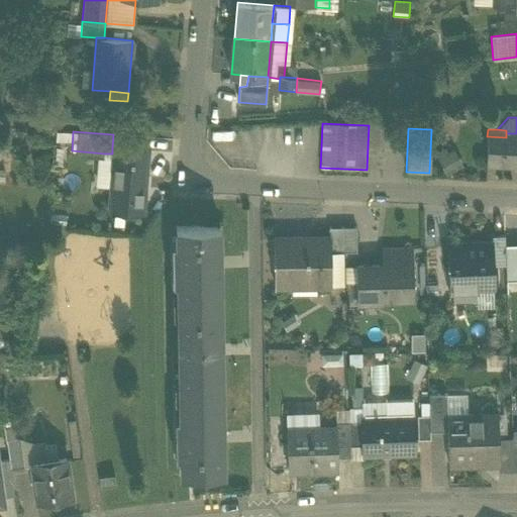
[(516,133),(506,133),(506,137),(487,136),(486,162),(516,164),(516,133)]
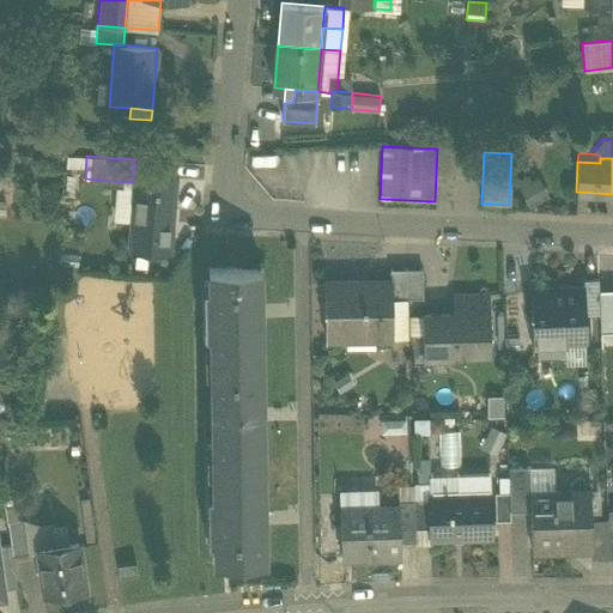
[(127,248),(168,252),(174,178),(133,175),(133,182),(129,222),(127,248)]
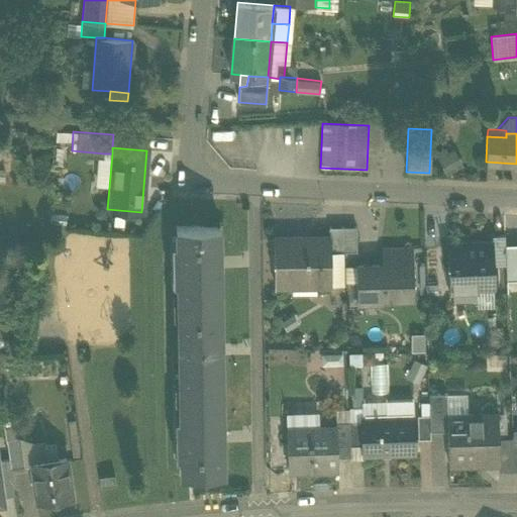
[(454,149),(437,158),(446,175),(462,167),(454,149)]
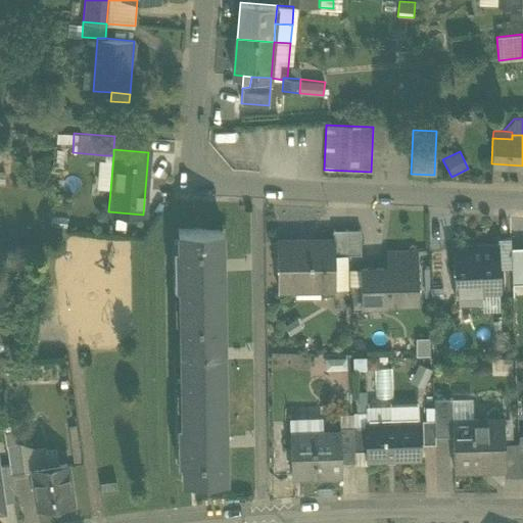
[(110,189),(113,155),(105,155),(104,160),(98,159),(96,188),(110,189)]
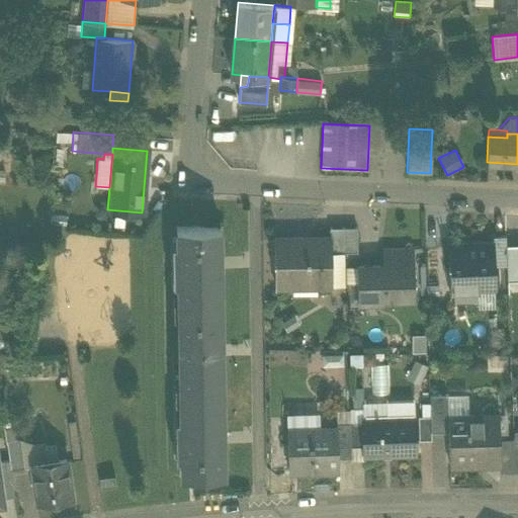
[(177,283),(177,298),(221,298),(219,227),(176,228),(176,244),(171,244),(172,283),(177,283)]
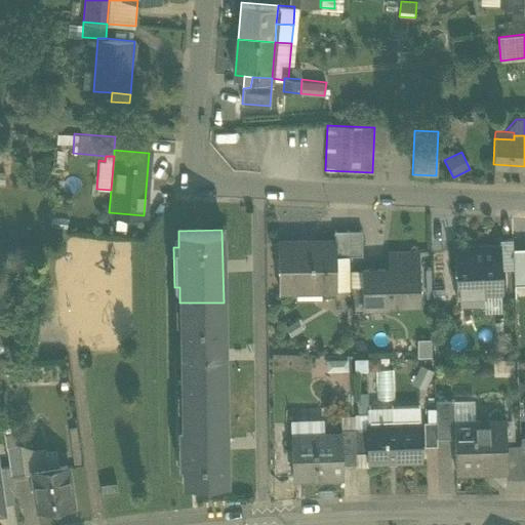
[(336,256),(349,255),(348,231),(333,232),(333,240),(335,240),(336,256)]
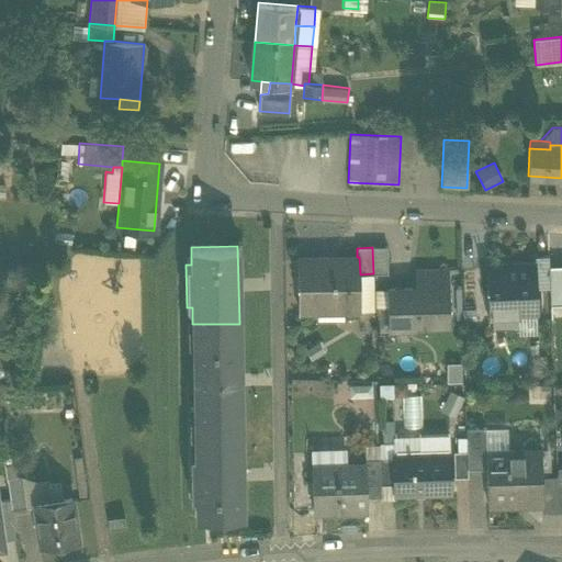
[(384,247),(372,247),(373,273),(373,279),(385,278),(384,247)]
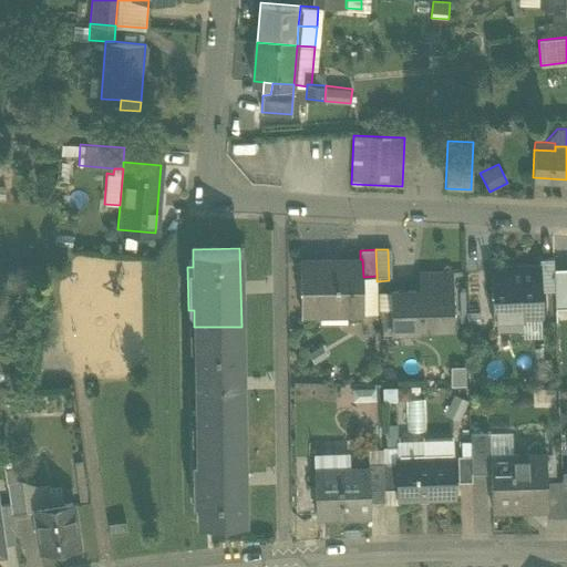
[(540,291),(555,290),(554,268),(554,258),(537,259),(537,269),(539,268),(540,291)]
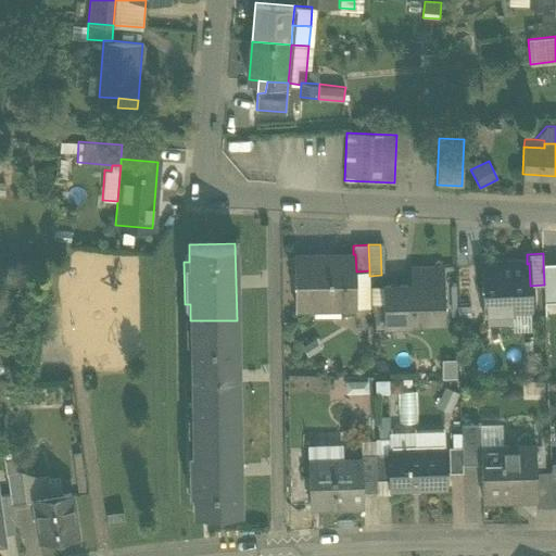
[(294,255),(295,308),(317,307),(317,301),(337,300),(337,307),(357,306),(356,272),(355,254),(353,254),(294,255)]
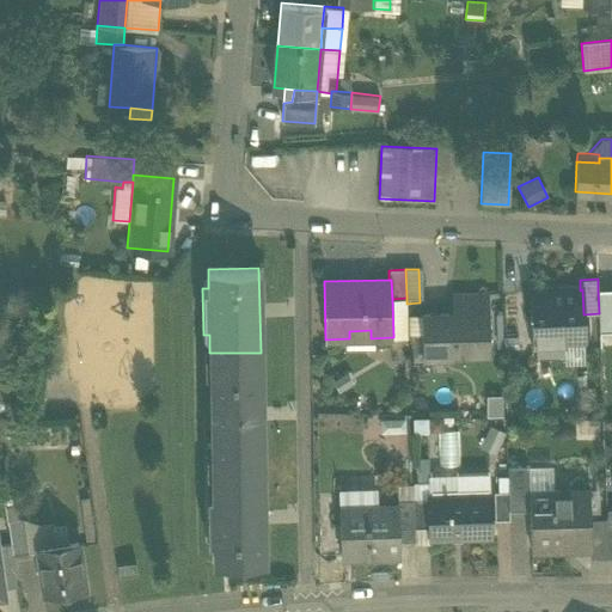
[(599,332),(611,331),(611,288),(598,289),(599,313),(599,332)]
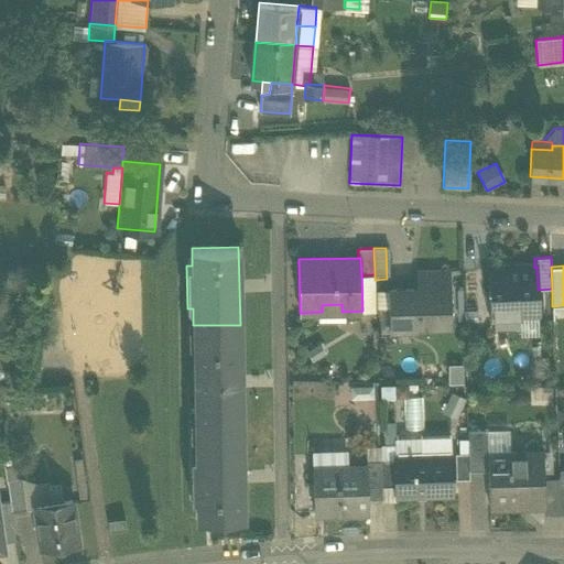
[(520,306),(520,313),(522,313),(538,313),(539,313),(538,290),(537,267),(534,268),(488,269),(489,306),(520,306)]
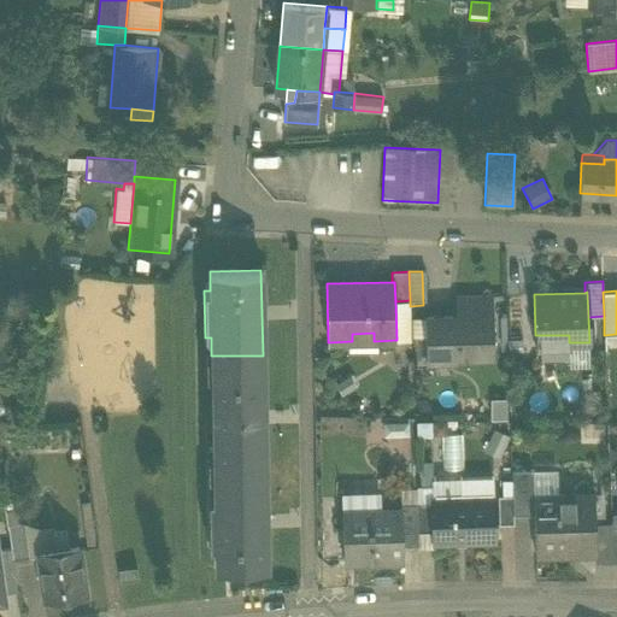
[(456,354),(456,359),(495,357),(492,294),(464,297),(465,315),(424,317),(425,335),(427,356),(456,354)]
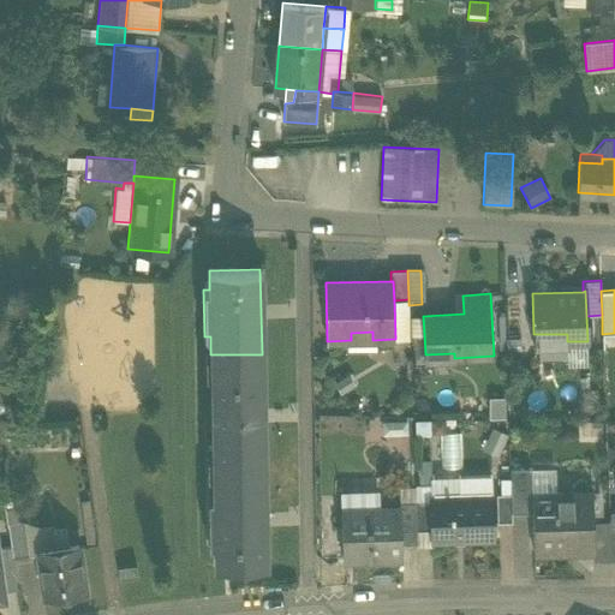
[(394,300),(395,339),(410,339),(410,335),(410,317),(408,305),(408,299),(394,300)]
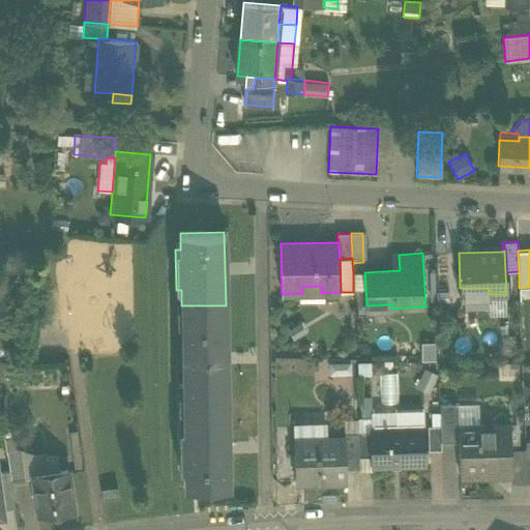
[(365,288),(364,272),(353,273),(353,289),(365,288)]
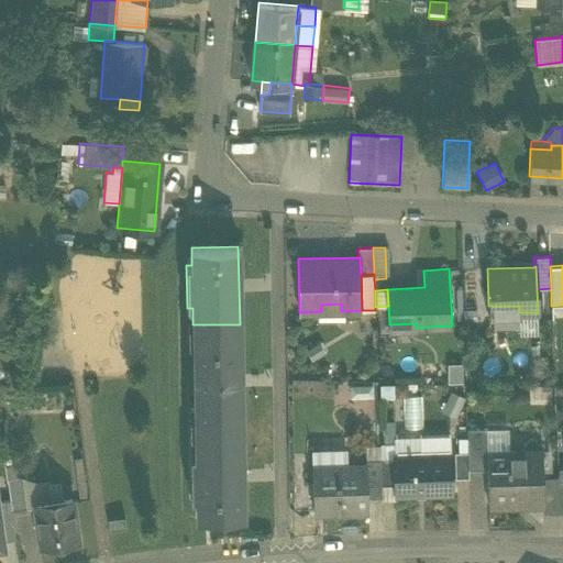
[(519,306),(488,306),(489,317),(519,317),(521,317),(521,312),(519,312),(519,306)]
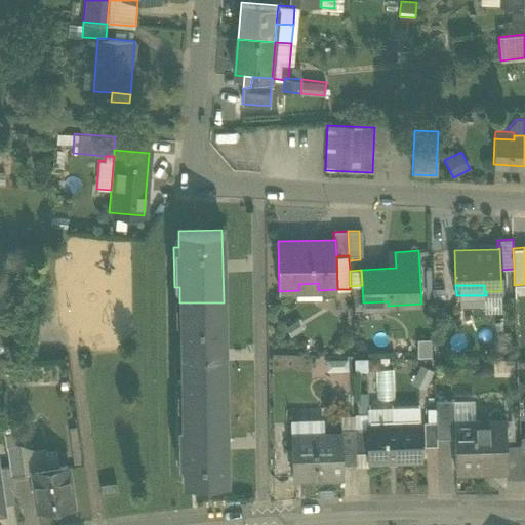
[(486,295),(484,295),(485,312),(501,312),(500,291),(486,291),(486,295)]
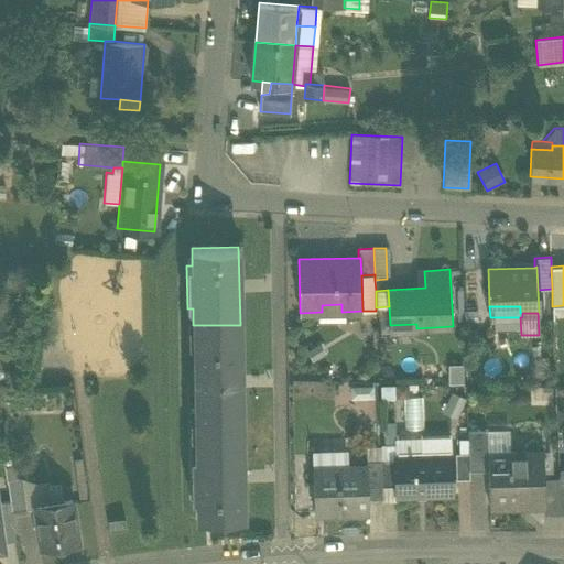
[(416,324),(390,325),(390,334),(416,333),(416,328),(416,324)]
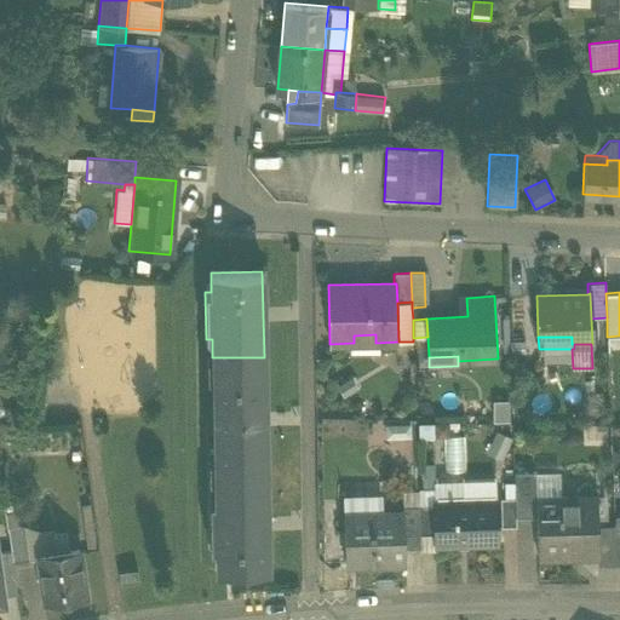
[(212,357),(214,483),(267,482),(264,357),(212,357)]
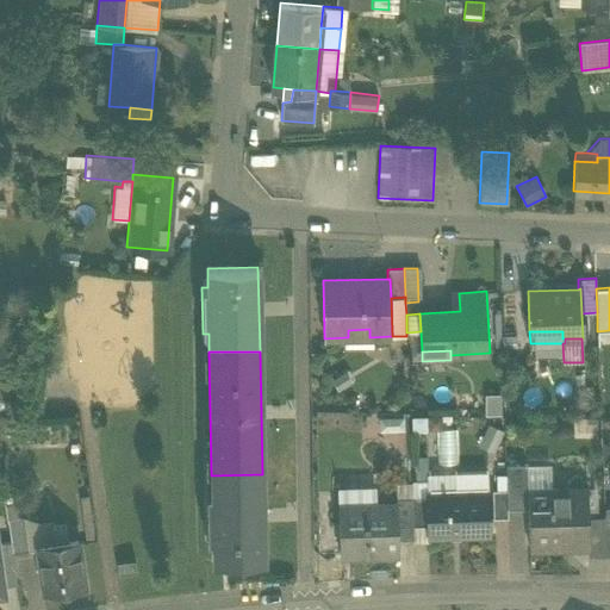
[(502,393),(486,394),(486,415),(502,415),(502,393)]
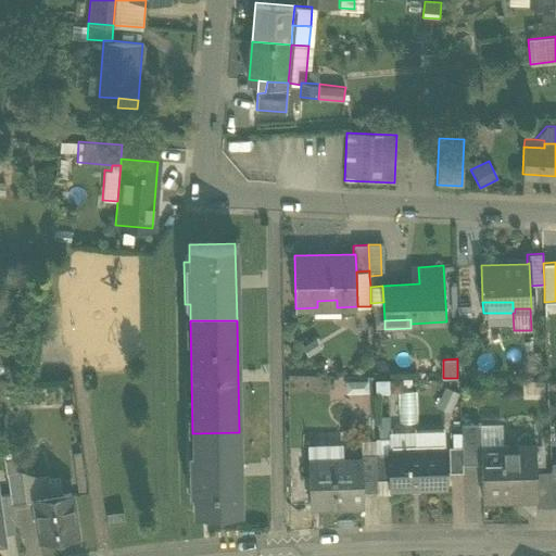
[(368,380),(345,381),(345,393),(368,392),(368,380)]
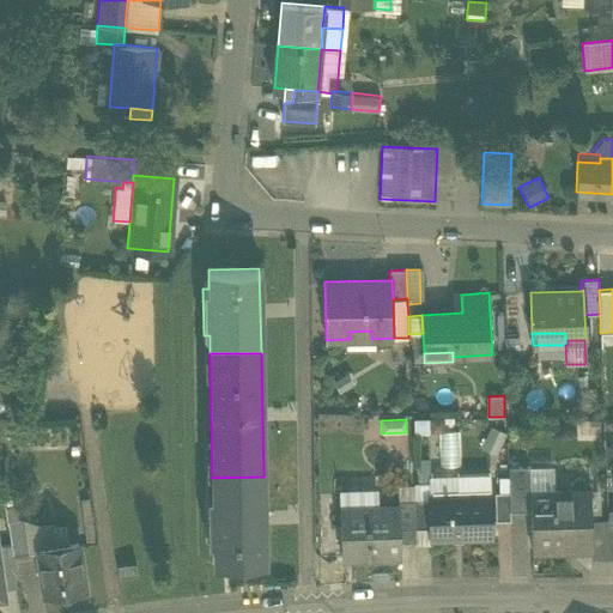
[(507,431),(491,425),(481,448),(497,454),(507,431)]
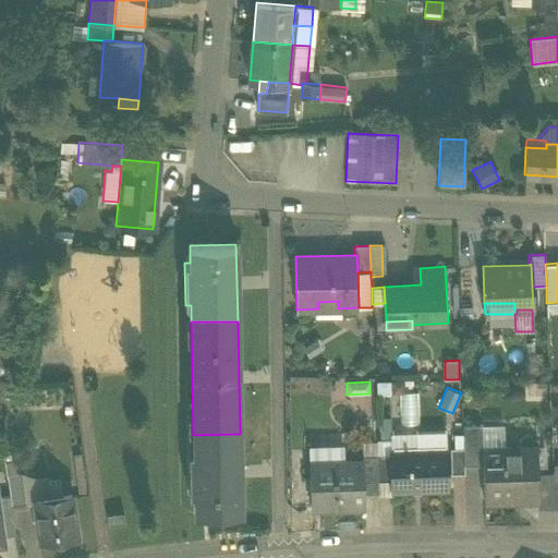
[(419,391),(400,392),(401,423),(420,422),(419,391)]
